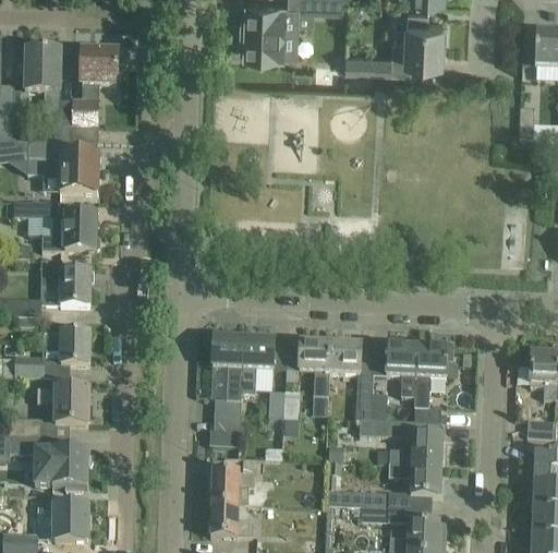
[(244,51),(244,53),(298,55),(300,3),(279,2),(246,1),(245,35),(240,35),(240,50),(244,51)]
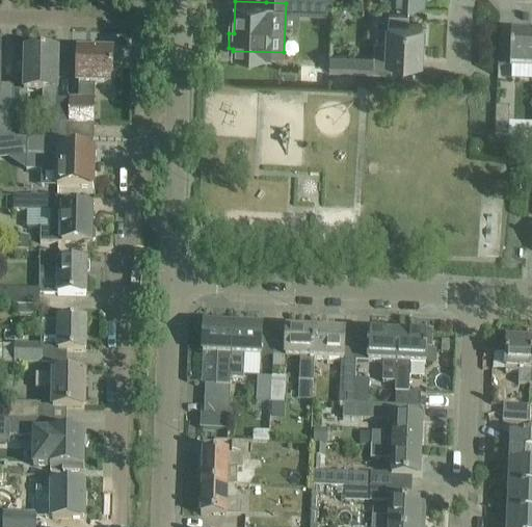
[(374,37),(373,51),(374,54),(420,56),(421,36),(425,37),(426,24),(422,24),(422,20),(408,19),(408,9),(389,8),(387,37),(374,37)]
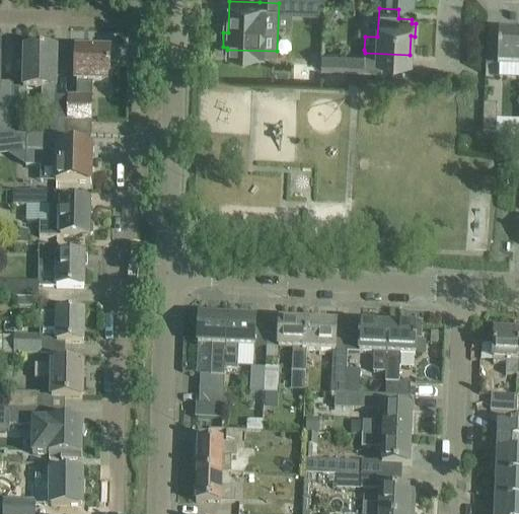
[(518,28),(499,28),(497,62),(518,62),(518,28)]
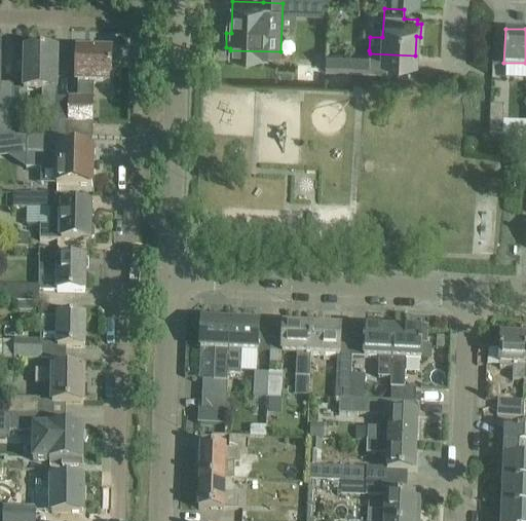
[(62,134),(68,134),(68,96),(55,96),(58,46),(25,46),(24,67),(24,86),(42,87),(42,104),(52,105),(52,134),(62,134)]
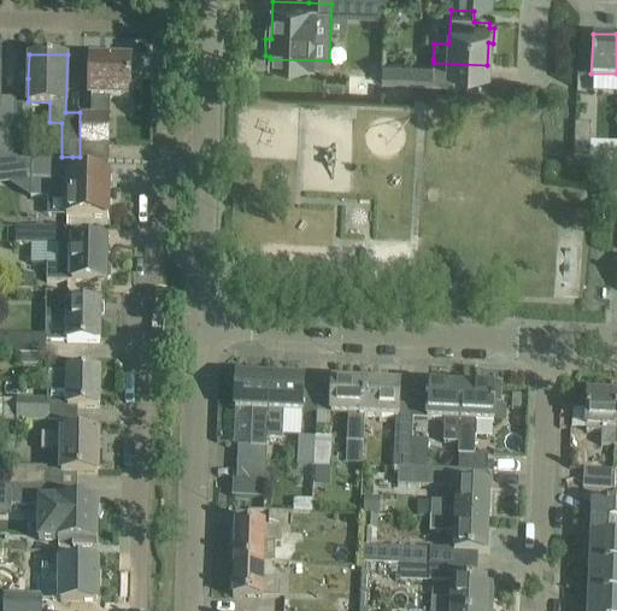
[(129,94),(130,57),(92,56),(90,93),(90,111),(80,111),(80,112),(80,157),(109,158),(110,94),(129,94)]
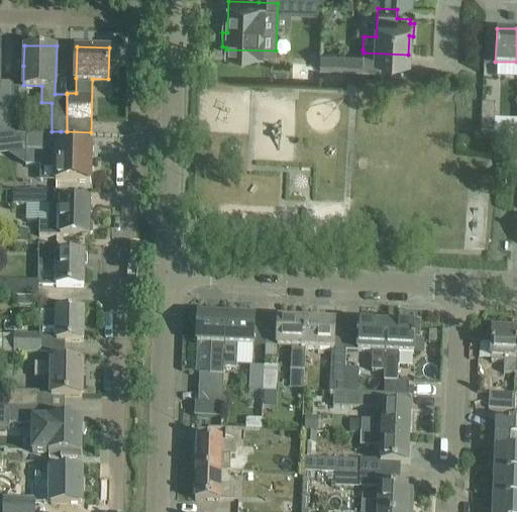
[(364,53),(363,49),(320,48),(320,64),(363,65),(364,53)]
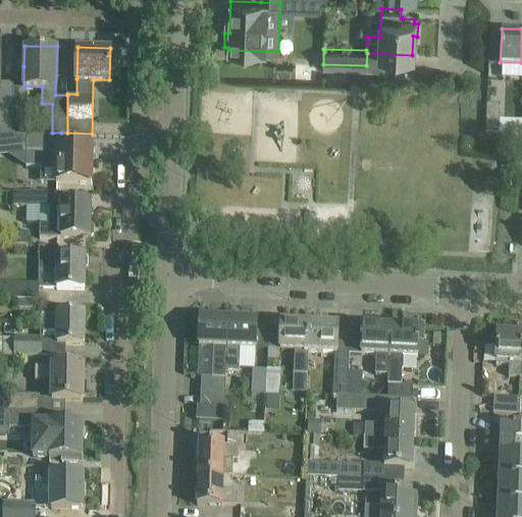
[(0,132),(12,131),(12,102),(0,101),(0,132)]
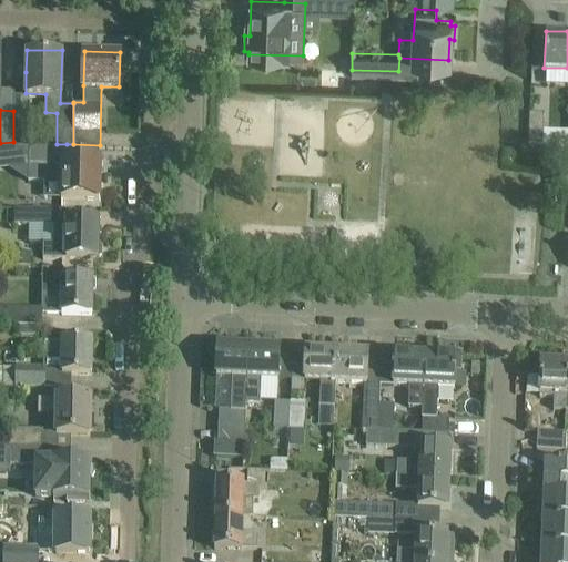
[(544,110),(529,110),(527,140),(541,141),(544,110)]
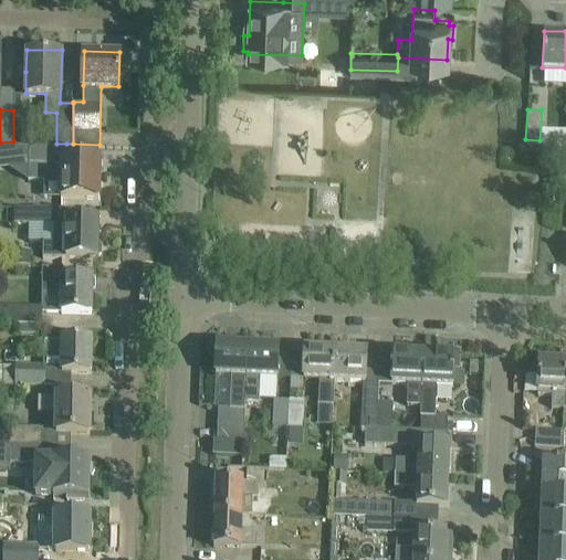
[(13,141),(0,143),(0,165),(17,164),(13,141)]
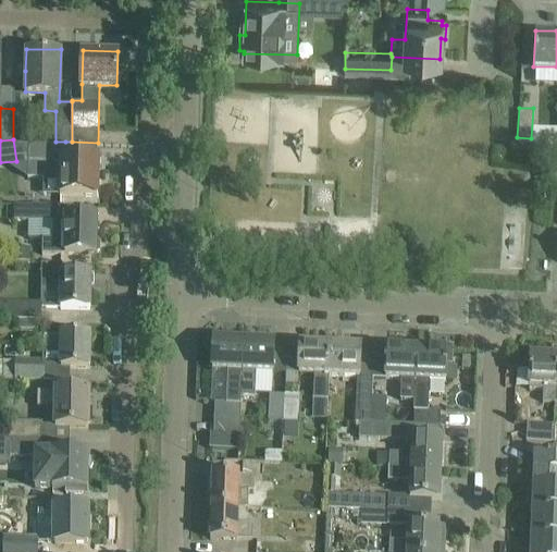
[(64,155),(65,142),(29,142),(28,175),(59,175),(59,193),(75,193),(97,193),(98,155),(64,155)]
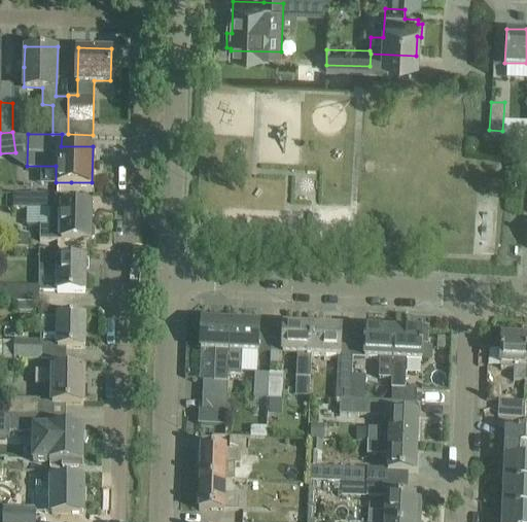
[(55,202),(55,192),(24,190),(13,190),(13,205),(27,205),(50,205),(50,202),(55,202)]
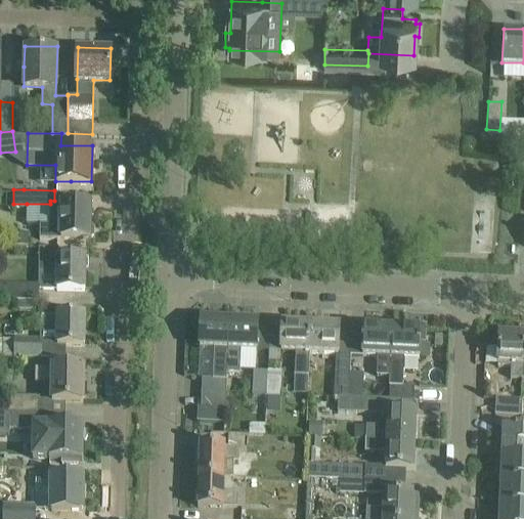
[(27,221),(40,222),(40,235),(60,236),(70,236),(90,236),(90,234),(93,232),(93,223),(90,221),(90,202),(54,201),(50,201),(50,204),(27,204),(27,221)]
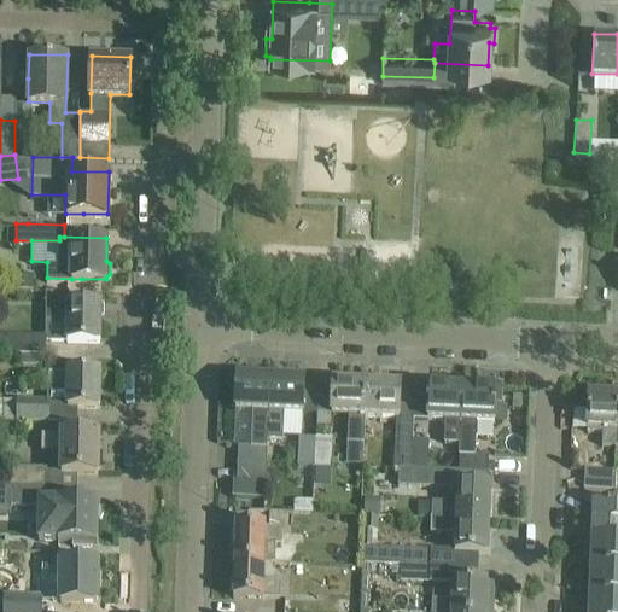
[(16,269),(15,285),(31,286),(31,269),(16,269)]
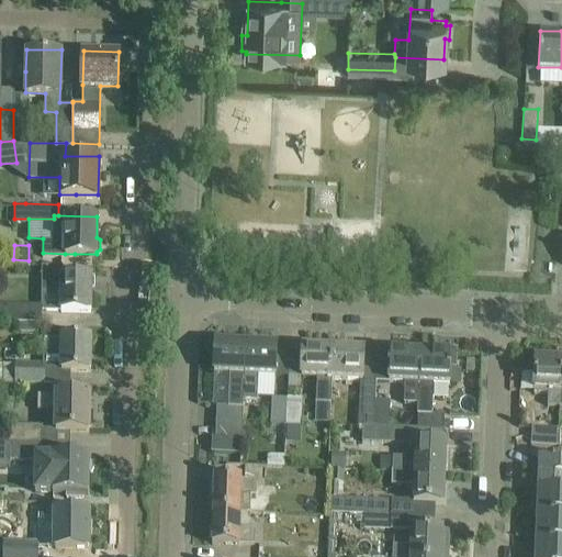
[(60,308),(90,309),(91,274),(63,274),(63,263),(42,263),(42,289),(62,289),(60,308)]
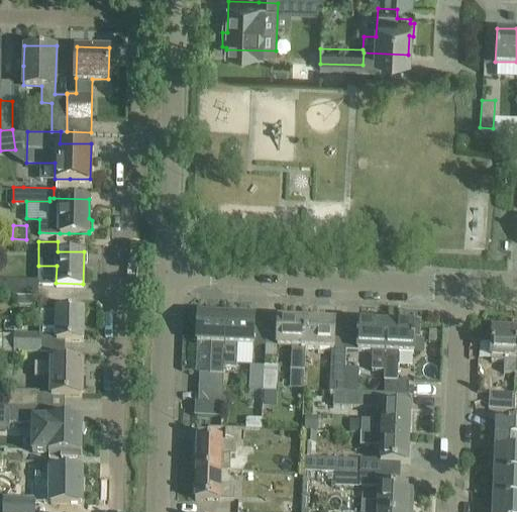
[(0,277),(0,292),(37,293),(37,278),(0,277)]
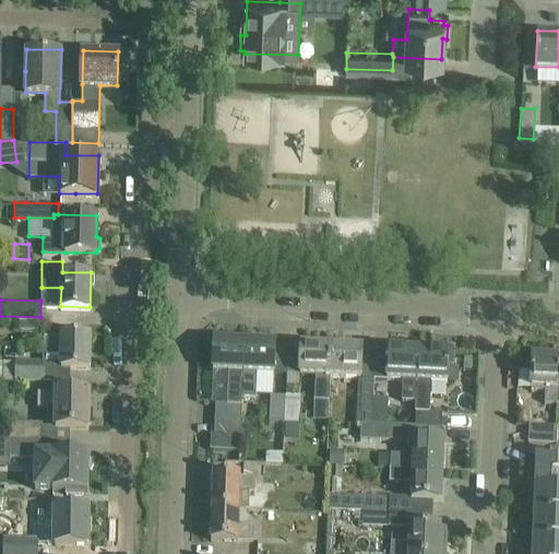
[(90,333),(44,333),(44,348),(62,348),(61,366),(90,366),(90,333)]
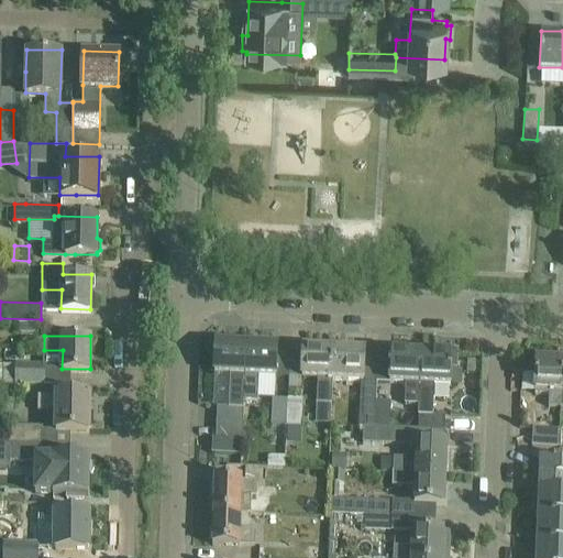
[(243,396),(245,341),(216,340),(214,370),(230,371),(229,395),(243,396)]
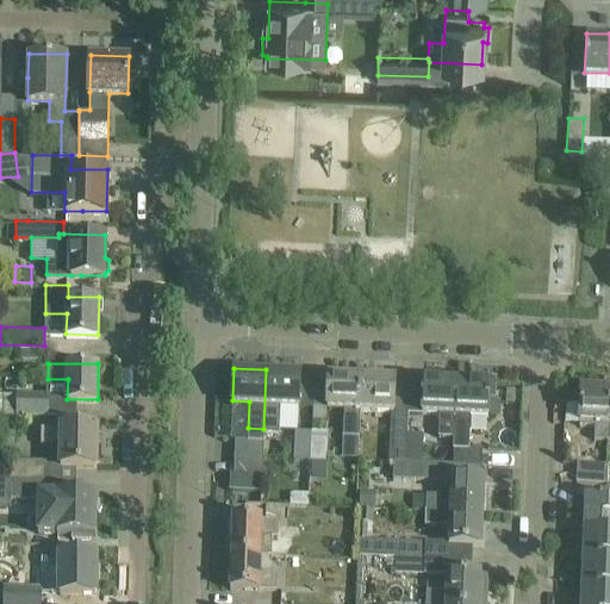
[(300,372),(266,369),(263,429),(279,429),(280,403),(298,404),(300,372)]
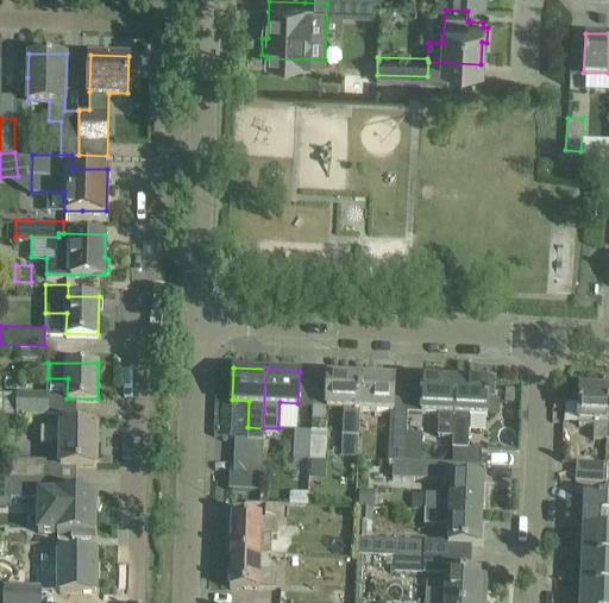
[(421,409),(438,409),(437,433),(453,434),(456,378),(441,377),(439,372),(428,371),(426,377),(422,377),(421,409)]
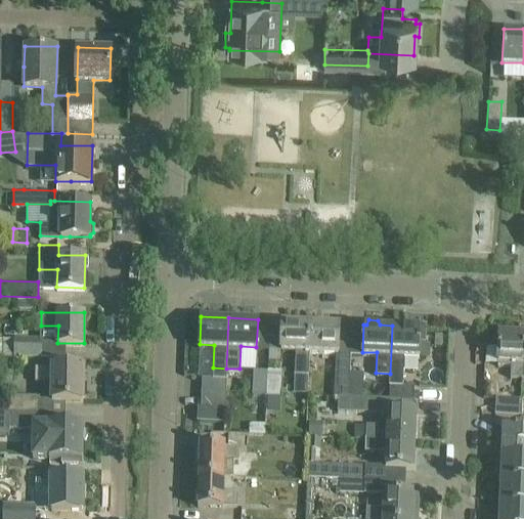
[(308,375),(310,321),(282,320),(281,341),(280,348),(295,349),(294,375),(308,375)]
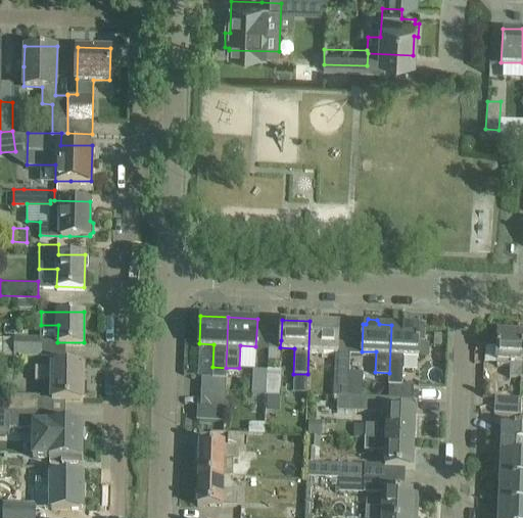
[(391,325),(389,373),(388,395),(414,396),(414,382),(401,382),(401,354),(418,355),(419,338),(425,339),(426,321),(406,320),(406,326),(391,325)]
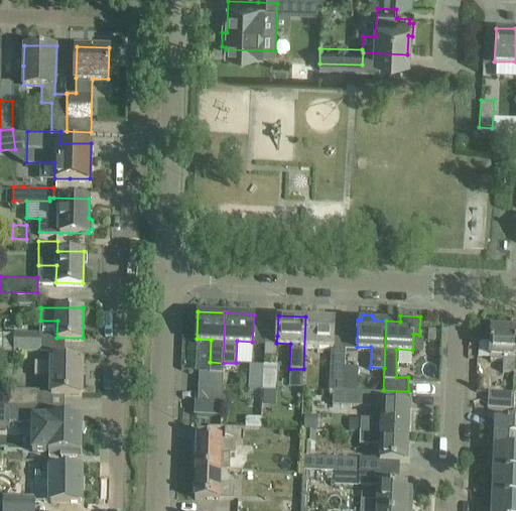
[(333,338),(334,317),(305,316),(304,344),(333,346),(333,338)]
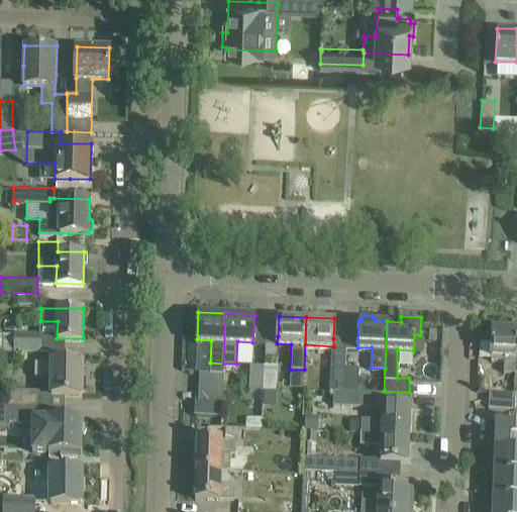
[(516,333),(516,327),(492,326),(491,357),(504,359),(503,370),(515,371),(516,333)]
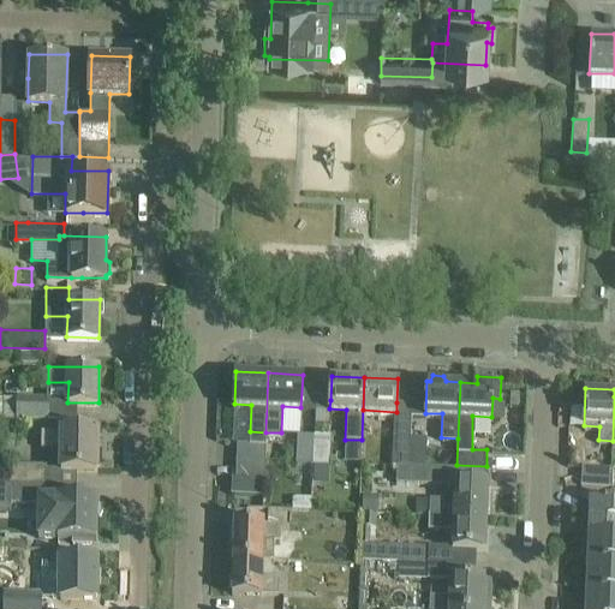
[(3,395),(3,413),(47,413),(47,396),(3,395)]
